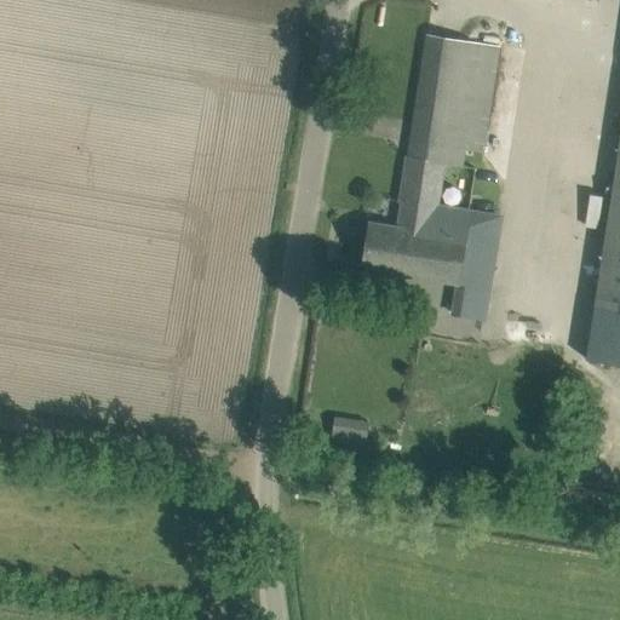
[(619,7),(598,6),(596,34),(619,35),(619,7)]
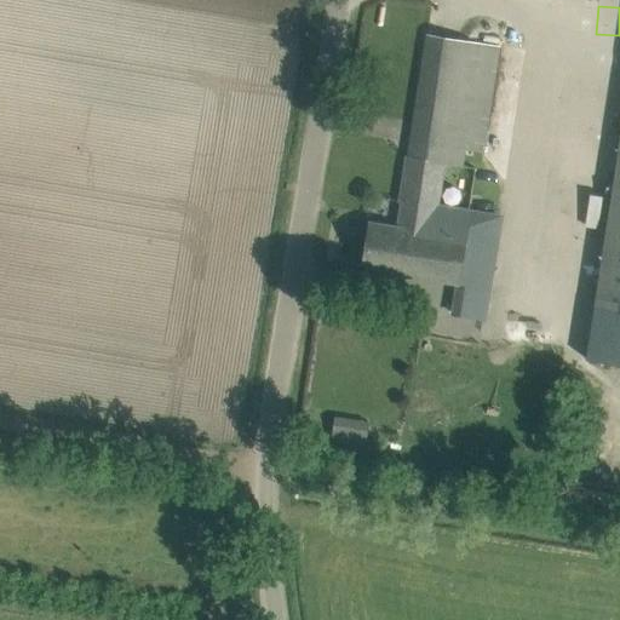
[(408,156),(445,162),(463,166),(466,149),(483,153),(501,45),(428,34),(408,156)]
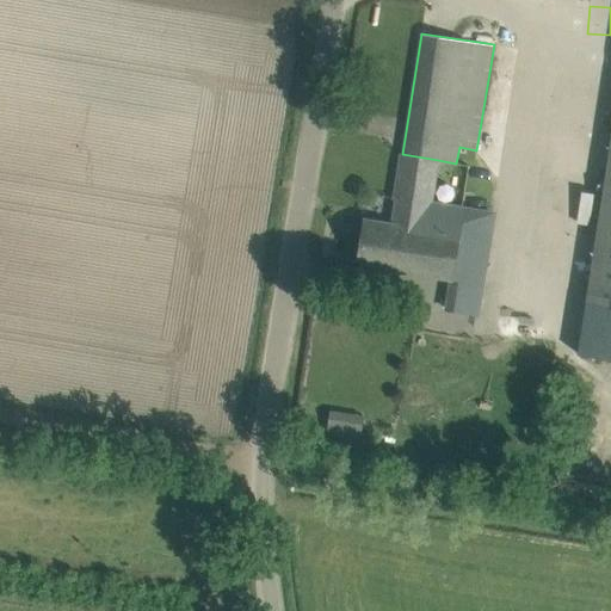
[(610,355),(610,143),(580,351),(610,355)]
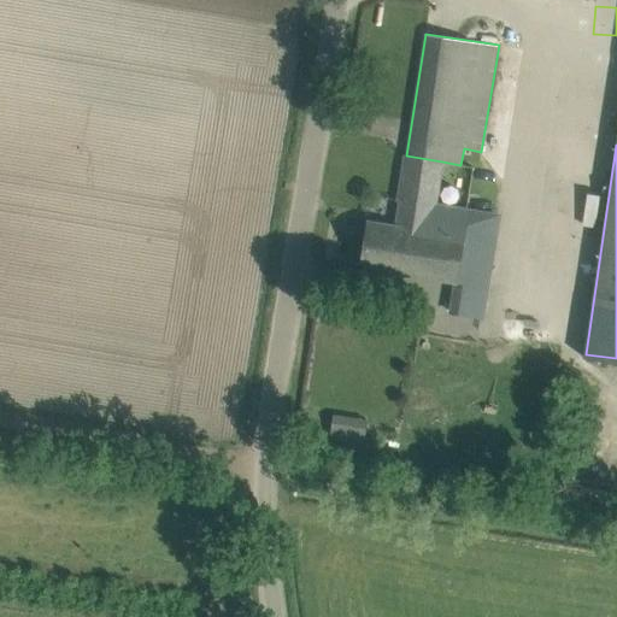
[(435,205),(442,162),(406,156),(399,200),(401,200),(397,227),(369,222),(362,265),(456,281),(451,310),(482,315),(499,216),(435,205)]
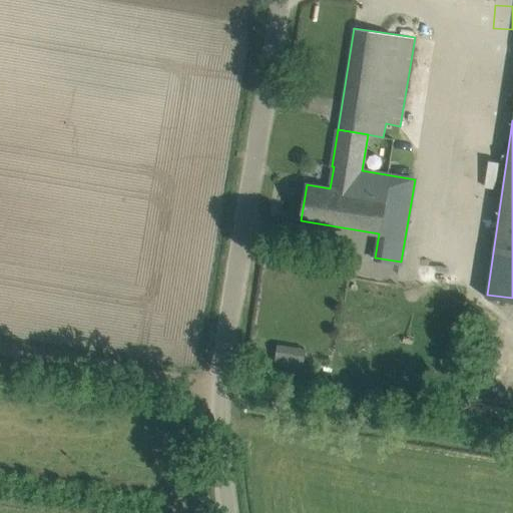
[(483,177),(471,180),(474,196),(487,193),(483,177)]
